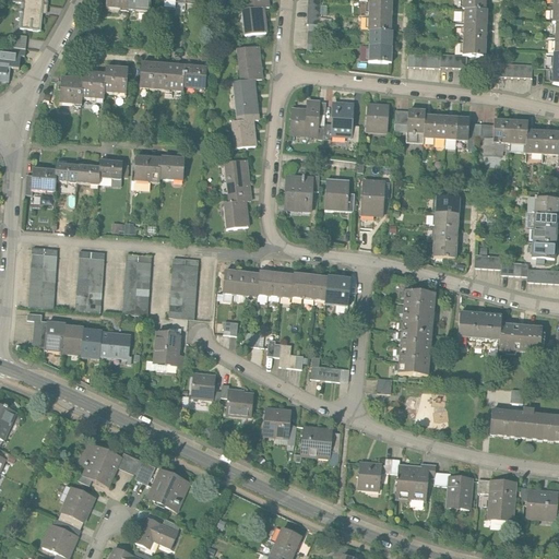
[(48,0),(12,0),(12,7),(21,7),(19,32),(42,34),(43,19),(47,19),(48,0)]
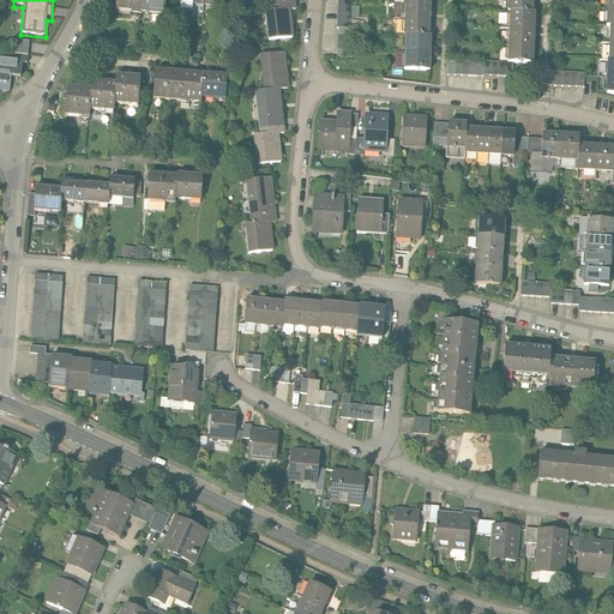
[(142,0),(116,0),(116,8),(140,11),(142,0)]
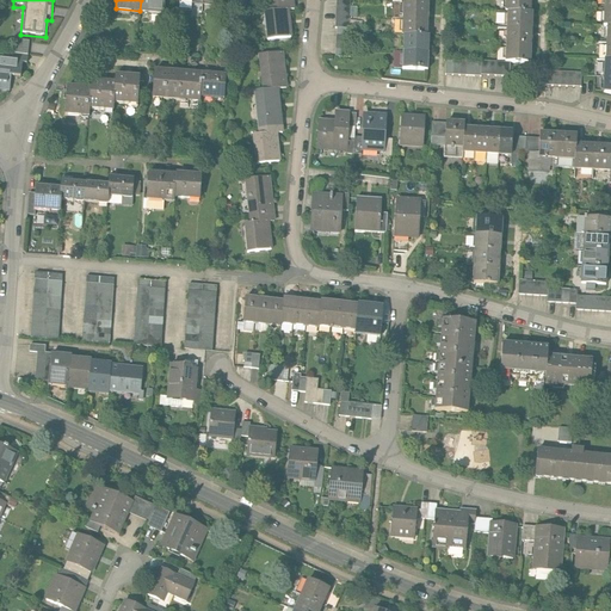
[(165,0),(141,0),(140,11),(165,13),(165,0)]
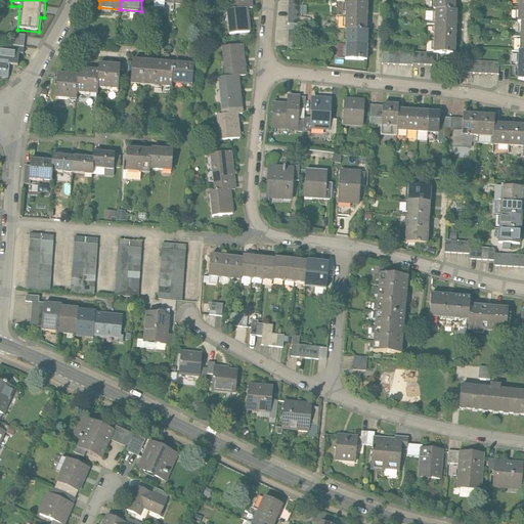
[(437,14),(456,15),(456,0),(435,0),(436,14),(437,14)]
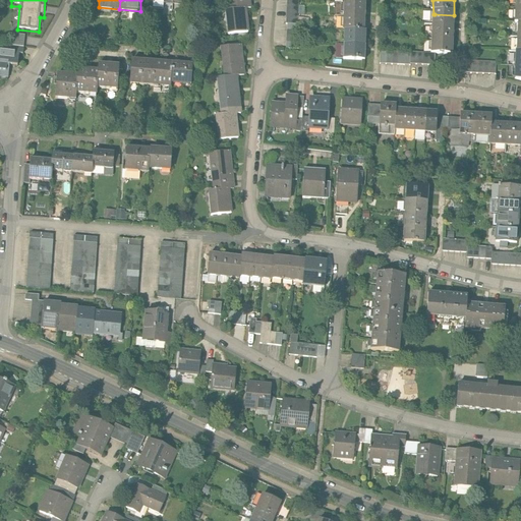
[(298,50),(299,1),(288,1),(287,50),(298,50)]
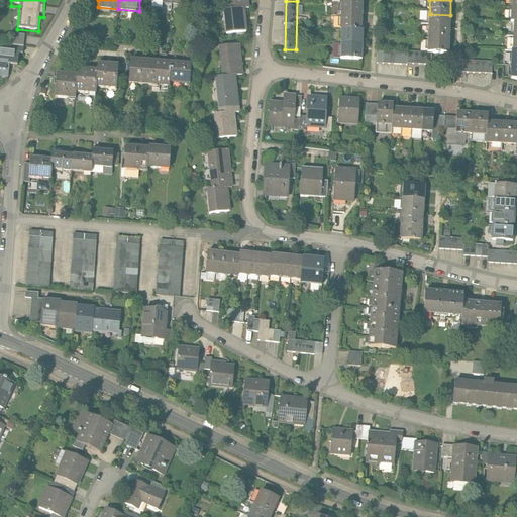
[(342,19),(365,19),(365,6),(364,6),(342,5),(342,19)]
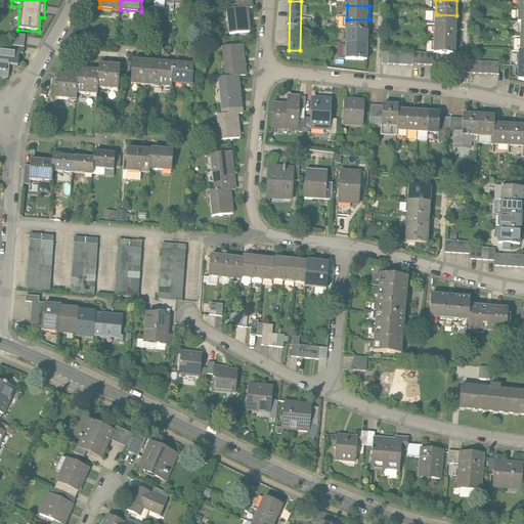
[(249,6),(231,8),(227,8),(230,33),(252,30),(249,6)]
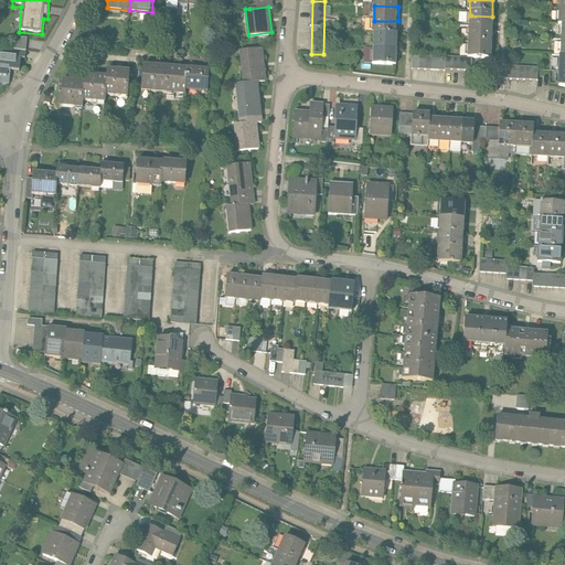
[(471,31),(494,32),(494,17),(492,17),(471,16),(471,31)]
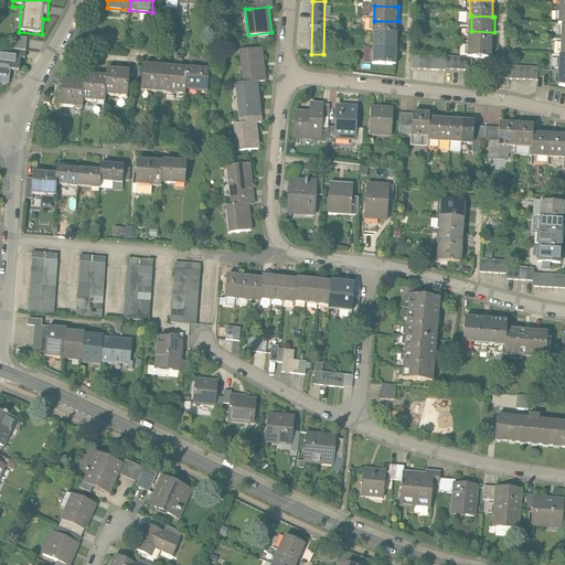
[(374,38),(397,38),(398,21),(374,21),(373,38),(374,38)]
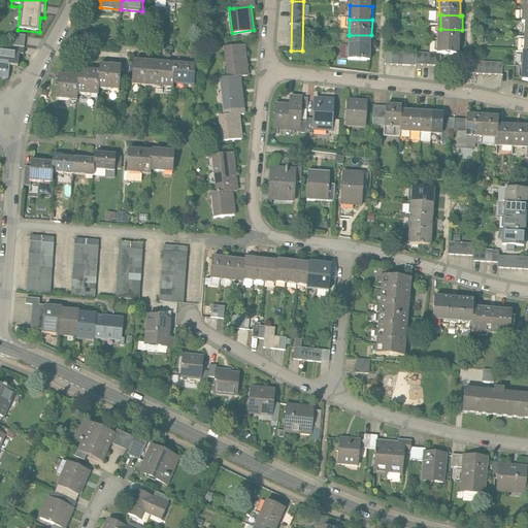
[(439,44),(461,45),(462,30),(440,29),(439,44)]
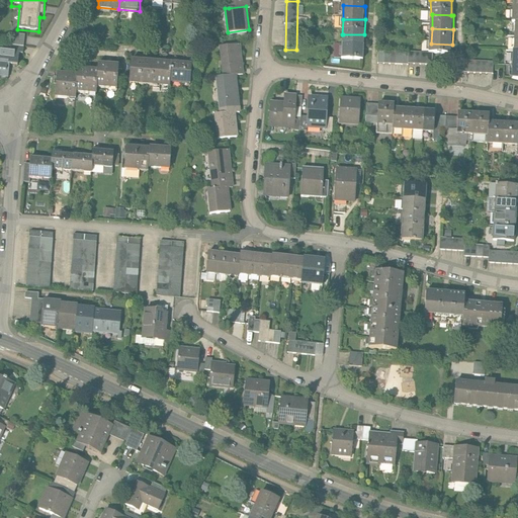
[(343,49),(365,49),(365,34),(364,34),(343,34),(343,49)]
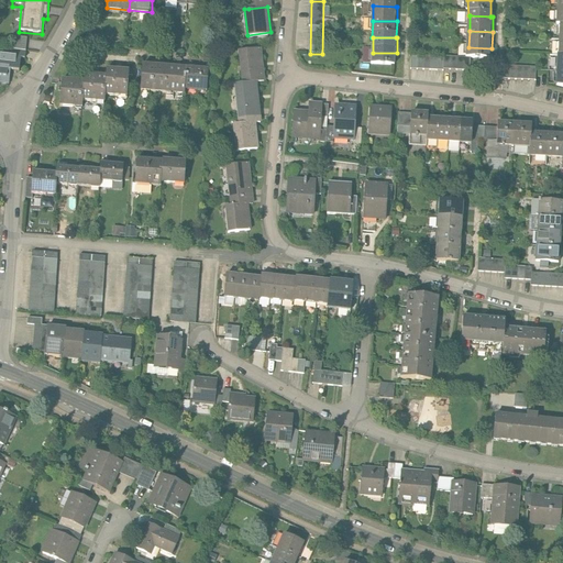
[(1,59),(21,62),(28,62),(29,47),(14,46),(14,53),(2,52),(1,59)]
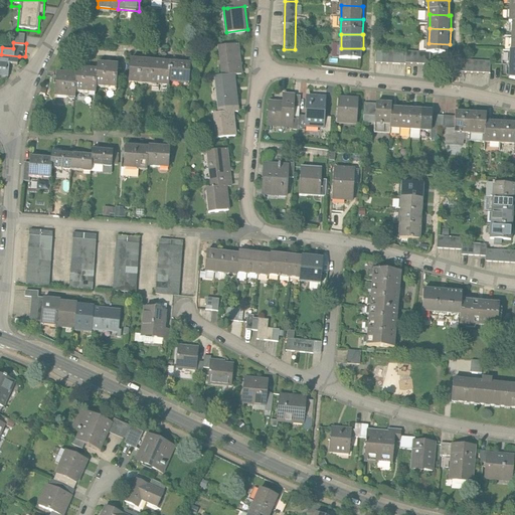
[(235,73),(243,72),(239,43),(218,45),(221,75),(235,73)]
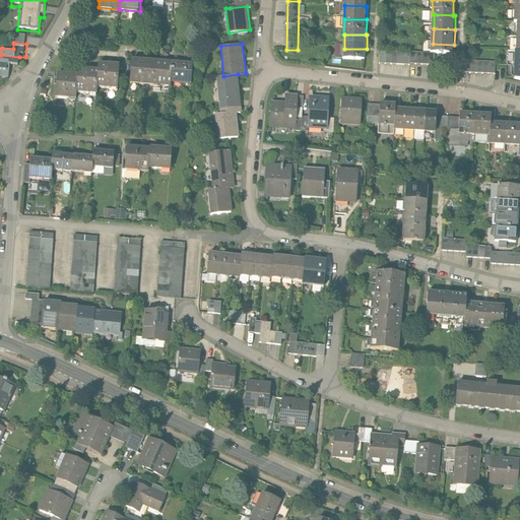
[(433,55),(433,58),(434,58),(454,58),(454,45),(433,44),(433,55)]
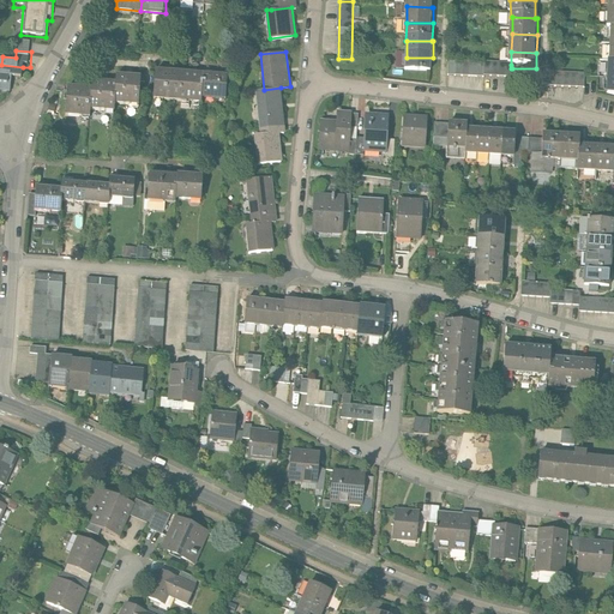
[(407,58),(407,76),(432,77),(433,58),(407,58)]
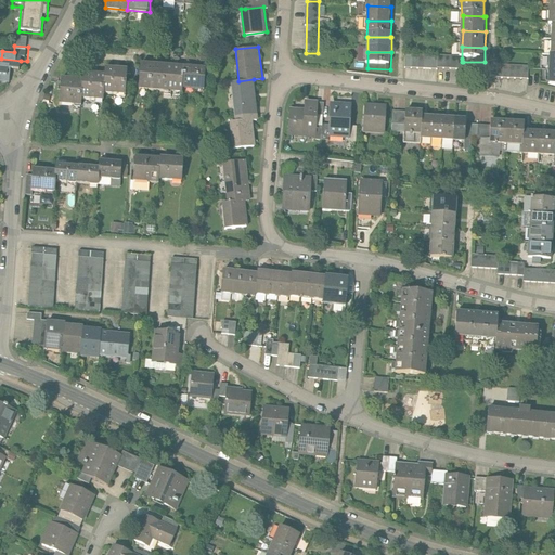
[(0,59),(0,79),(9,81),(10,75),(18,75),(21,61),(1,59),(0,59)]
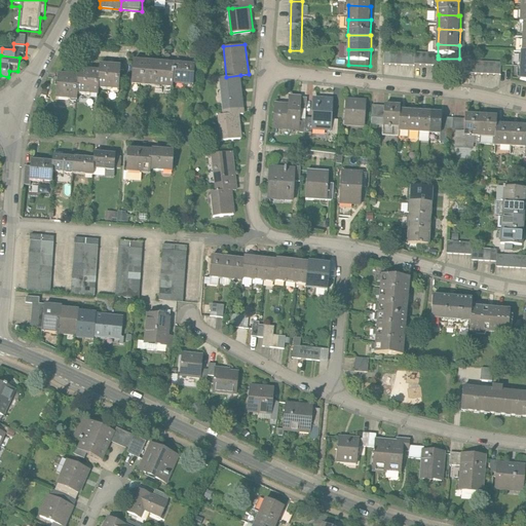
[(438,59),(438,55),(383,55),(383,67),(439,68),(439,59),(438,59)]
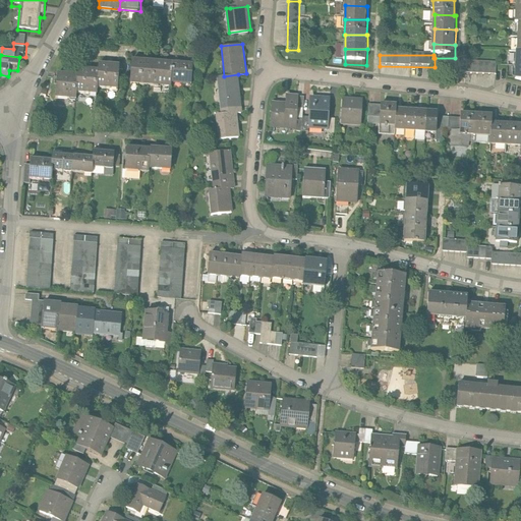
[(173,60),(132,57),(130,83),(171,87),(171,81),(173,60)]
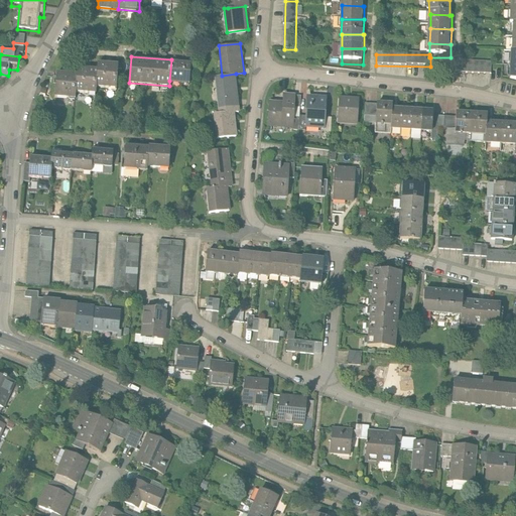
[(192,61),(171,59),(169,81),(191,83),(192,61)]
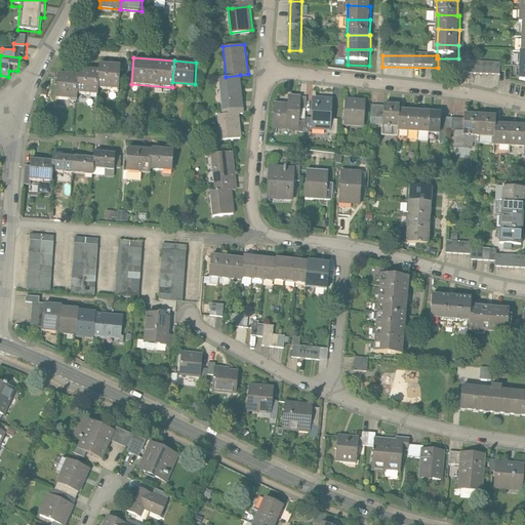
[(499,62),(468,61),(468,74),(498,75),(499,62)]
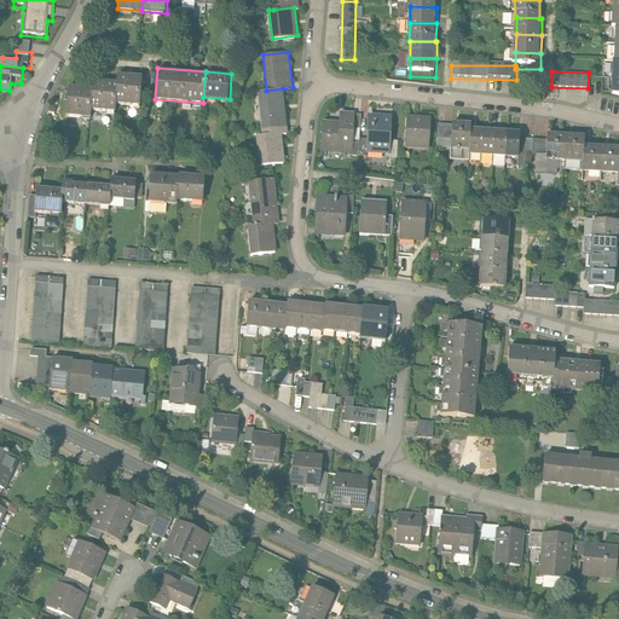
[(140,105),(143,75),(119,73),(117,81),(115,103),(140,105)]
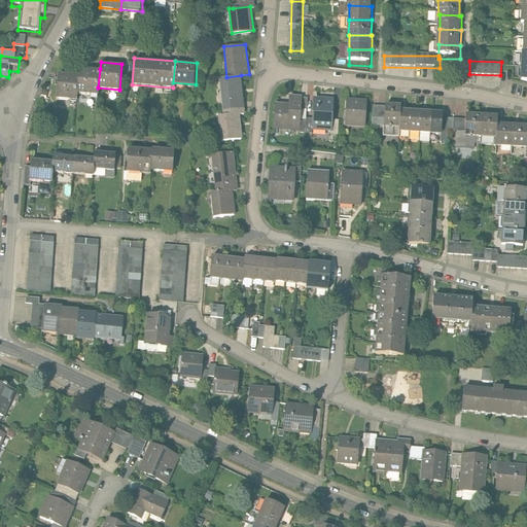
[(79,67),(79,73),(77,93),(98,95),(98,88),(100,69),(79,67)]
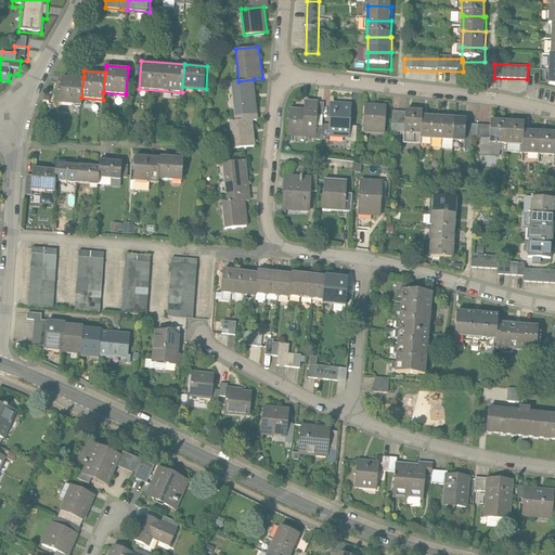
[(81,98),(84,77),(62,75),(60,103),(81,105),(81,98)]
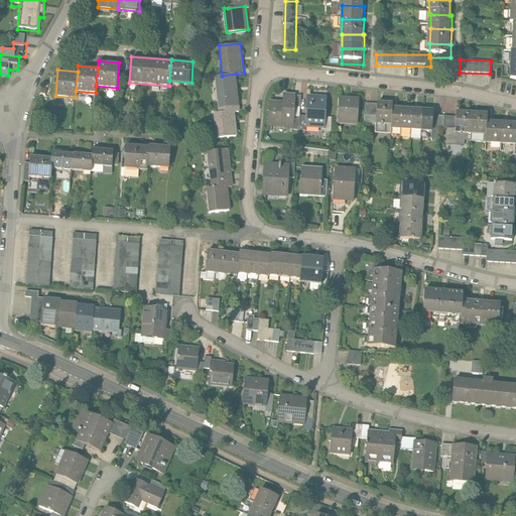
[(240,110),(236,74),(222,76),(215,77),(219,112),(235,111),(240,110)]
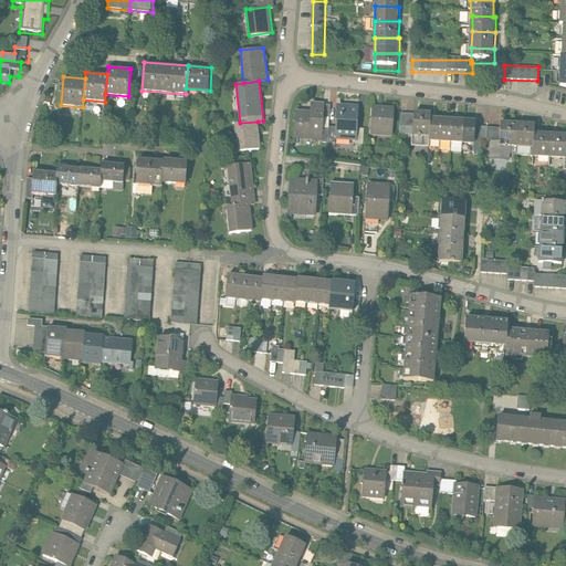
[(323,140),(325,102),(311,101),(310,111),(296,109),(294,138),(323,140)]
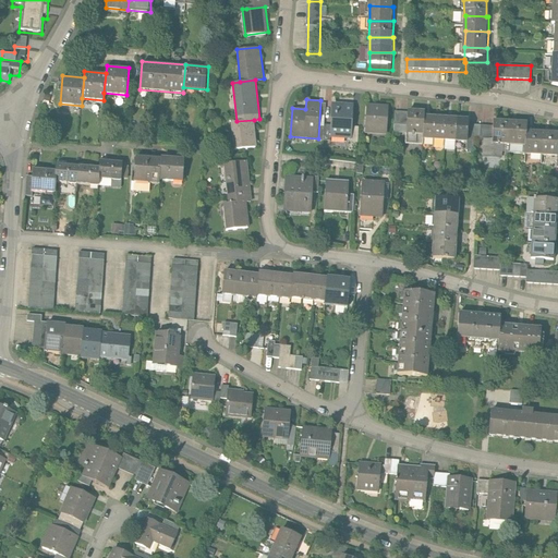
[(352,138),(354,104),(332,101),(330,136),(352,138)]
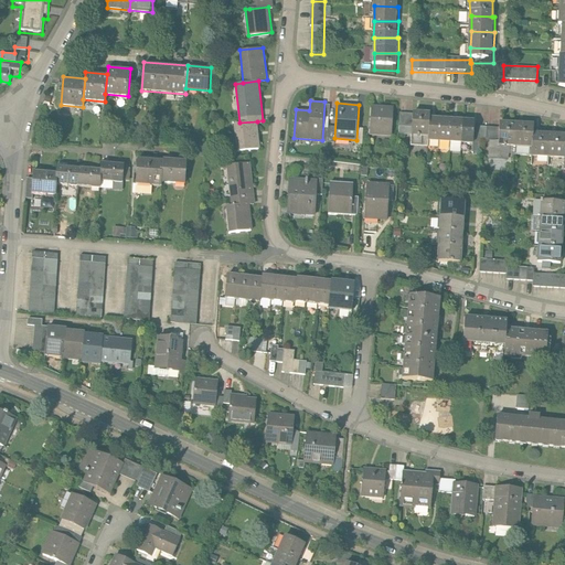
[(370,135),(392,136),(394,106),(372,105),(370,135)]
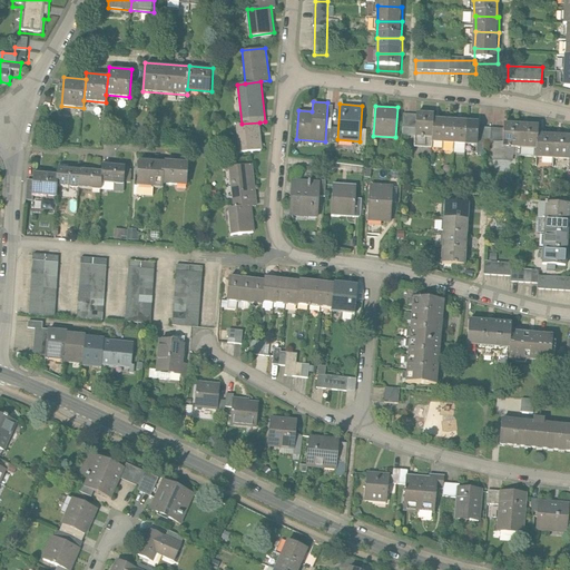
[(430,137),(431,117),(431,112),(414,111),(413,115),(412,136),(430,137)]
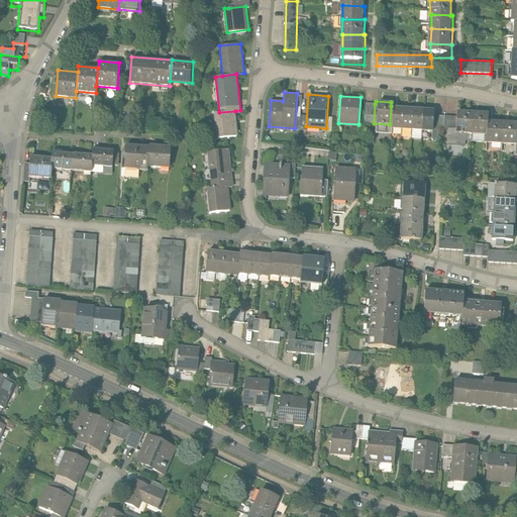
[(374,123),(375,104),(365,103),(364,123),(374,123)]
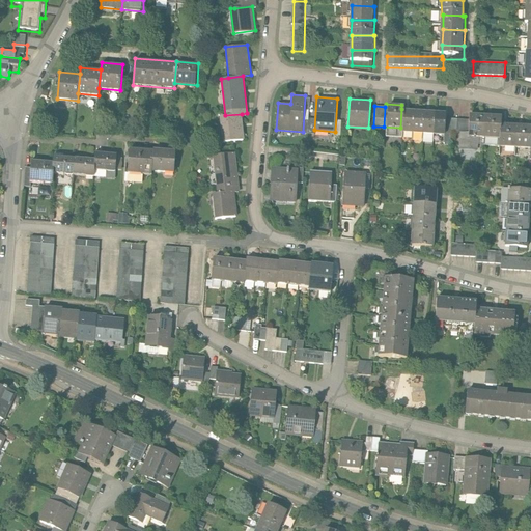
[(411,134),(412,109),(401,109),(400,133),(411,134)]
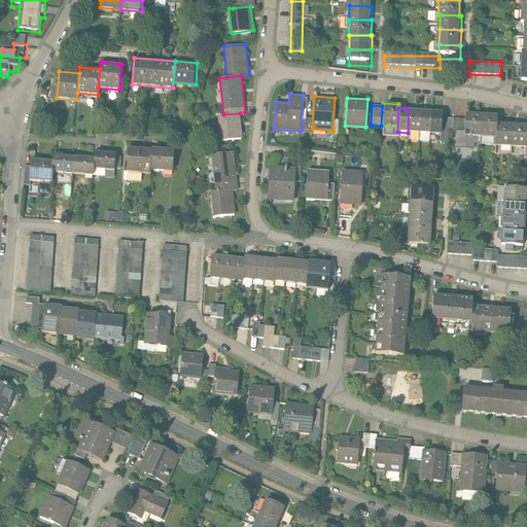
[(418,133),(419,108),(409,108),(408,133),(418,133)]
